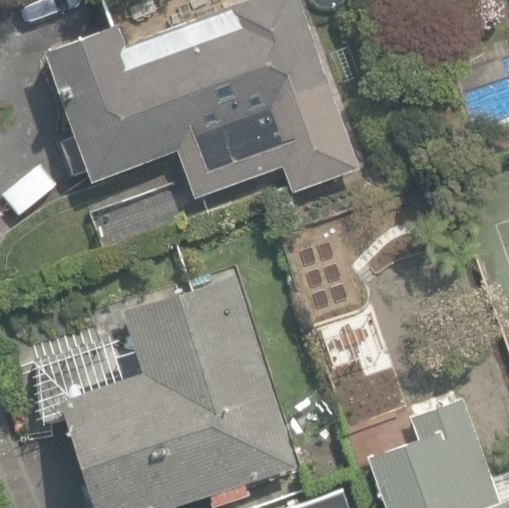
[(176,152),(193,200),(282,168),(291,193),(360,169),(299,0),(257,0),(126,47),(120,28),(47,54),(78,141),(63,146),(74,179),(92,172),(95,181),(176,152)]
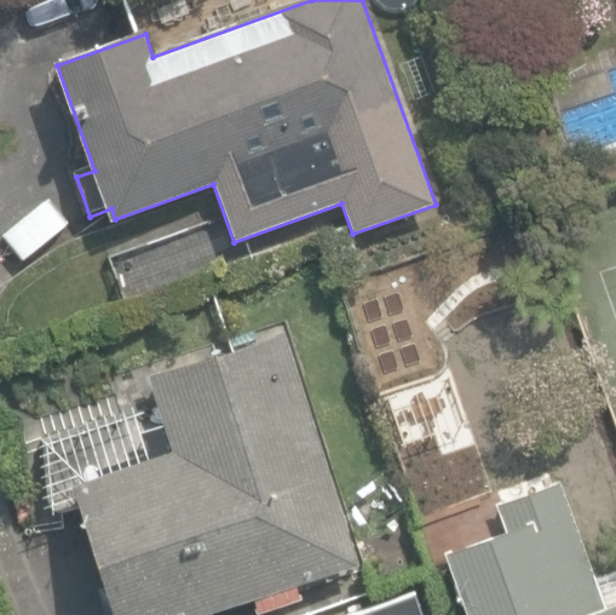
[(335,277),(364,266),(349,226),(320,237),(335,277)]
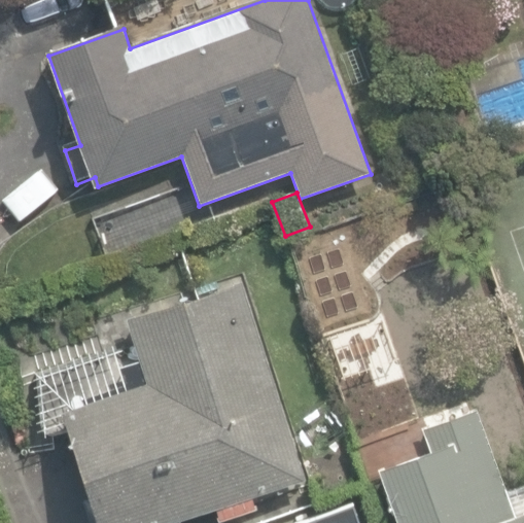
[(169,522),(216,509),(221,522),(224,522),(258,511),(254,499),(306,484),(245,286),(130,321),(138,349),(40,379),(44,428),(45,432),(47,436),(50,438),(55,438),(74,431),(96,500),(88,502),(94,522),(169,522)]
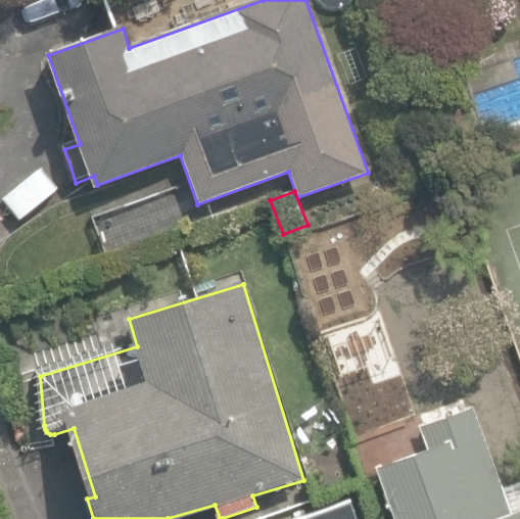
[(519,482),(504,489),(473,407),(421,425),(430,450),(377,469),(395,518),(519,518),(519,482)]
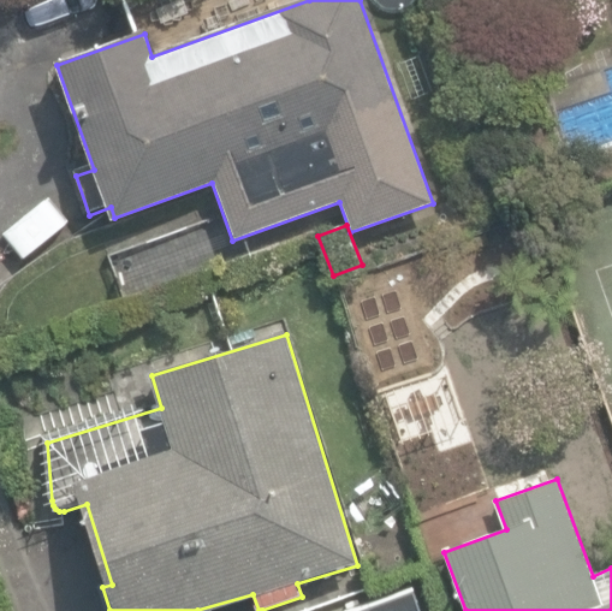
[(420,610),(414,592),(360,610),(420,610)]
